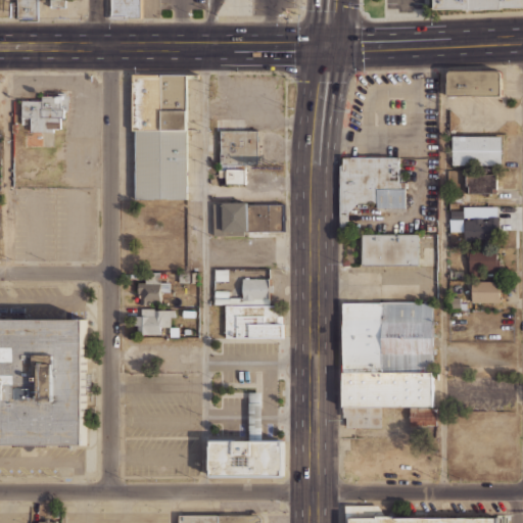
[(16,19),(16,0),(37,0),(37,19),(16,19)]
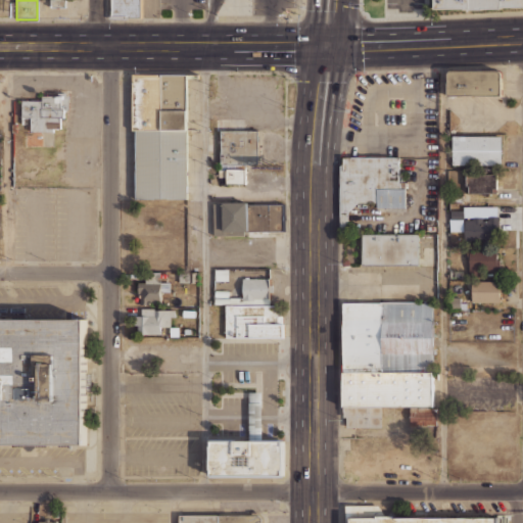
[(110,0),(140,0),(140,16),(110,16),(110,0)]
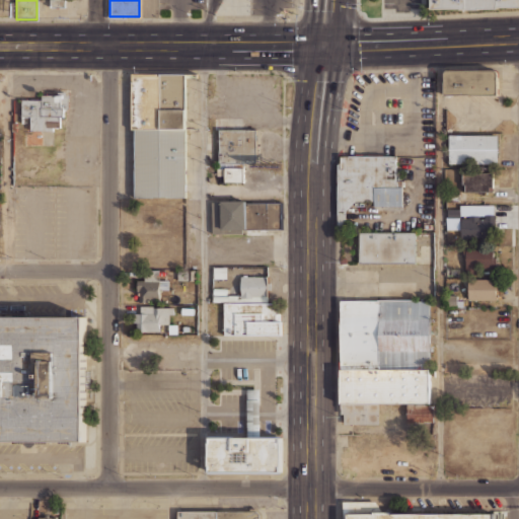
[(518,0),(430,0),(431,8),(518,7),(518,0)]
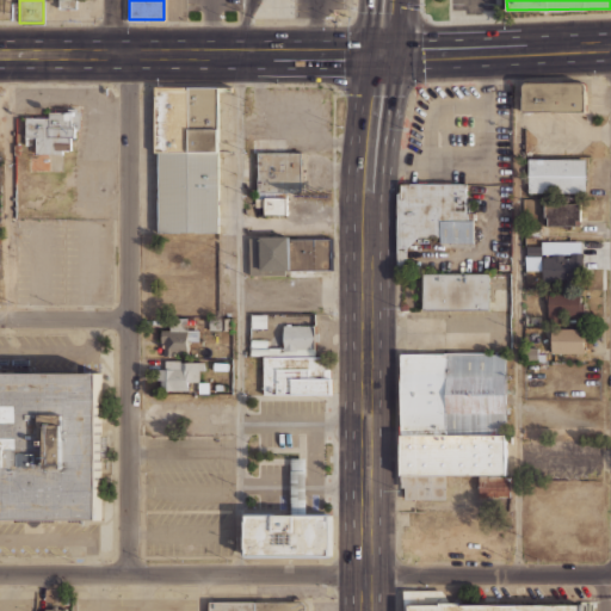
[(523,111),(523,81),(586,81),(586,111),(523,111)]
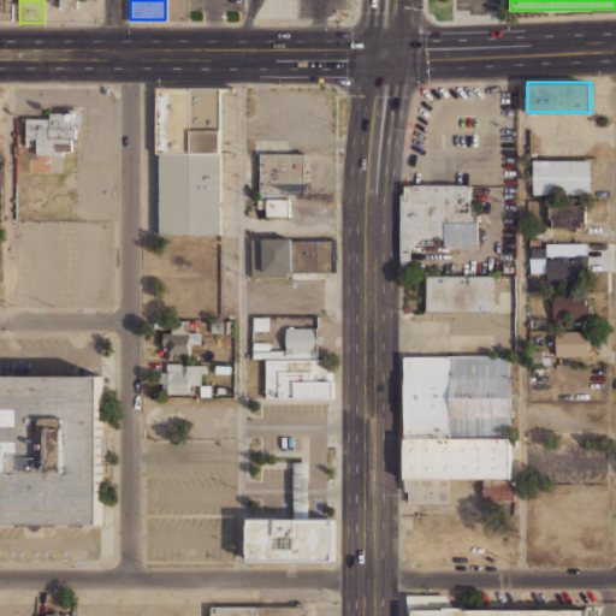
[(155,87),(220,87),(221,234),(157,234),(155,87)]
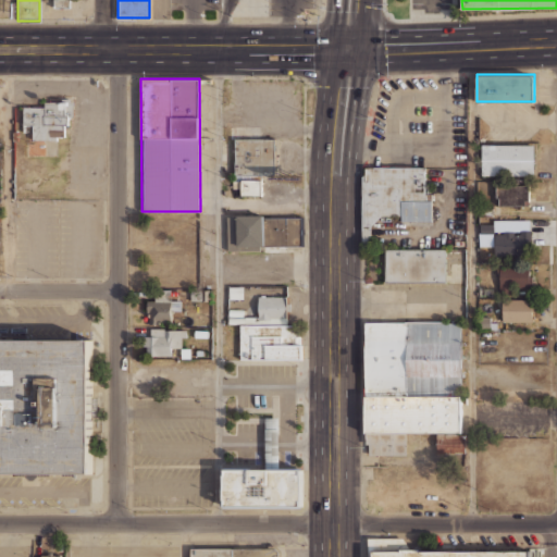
[(22,132),(32,132),(32,140),(58,140),(58,136),(66,136),(66,126),(70,126),(70,118),(73,118),(73,96),(64,95),(64,100),(44,100),(44,106),(23,106),(22,132)]
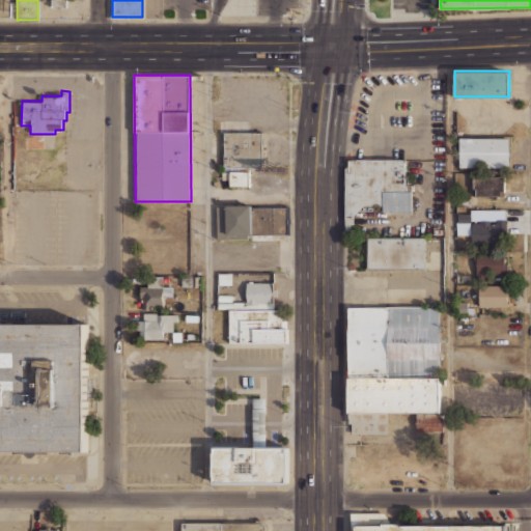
[(223,149),(223,132),(262,132),(262,149),(223,149)]
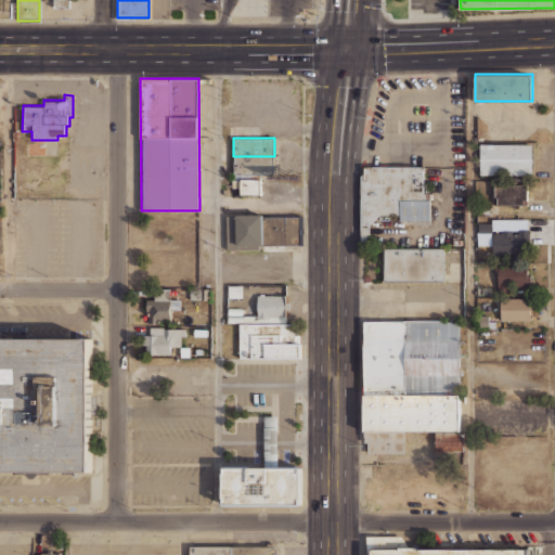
[(531,175),(479,175),(479,144),(531,144),(531,175)]
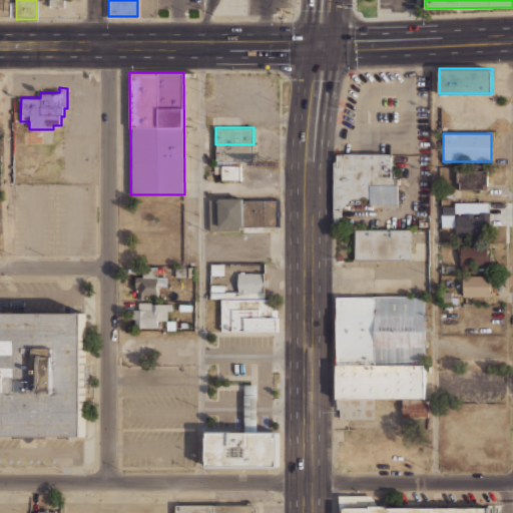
[(253,144),(253,161),(215,160),(215,144),(253,144)]
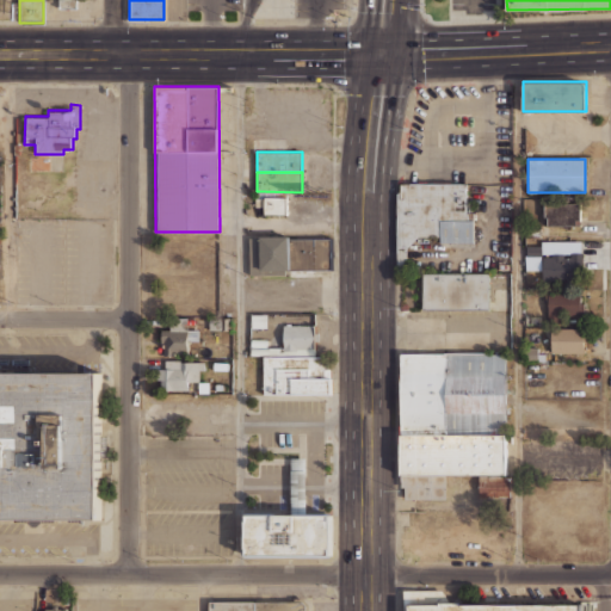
[(467,184),(467,213),(473,213),(473,242),(439,242),(439,235),(418,235),(407,247),(407,270),(396,270),(396,193),(400,191),(400,184),(467,184)]
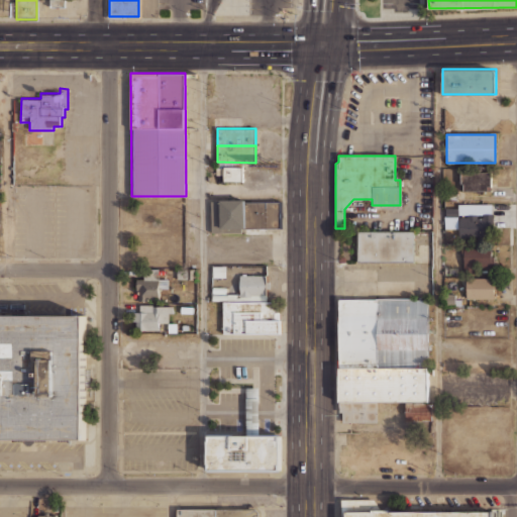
[(215,175),(215,167),(241,167),(242,181),(223,181),(223,175),(215,175)]
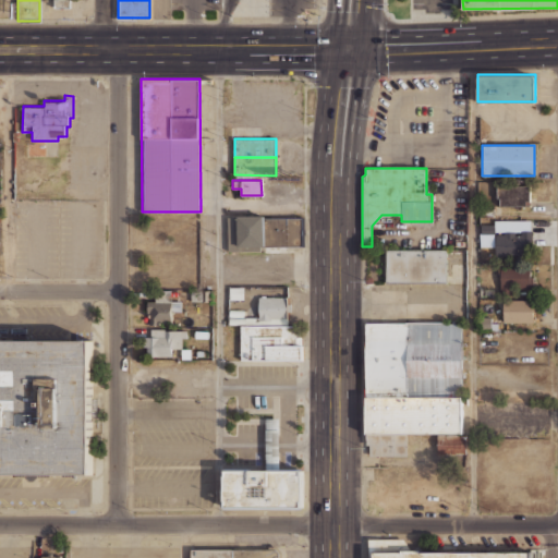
[(499,197),(496,197),(496,185),(530,185),(530,201),(525,201),(525,206),(499,206),(499,197)]
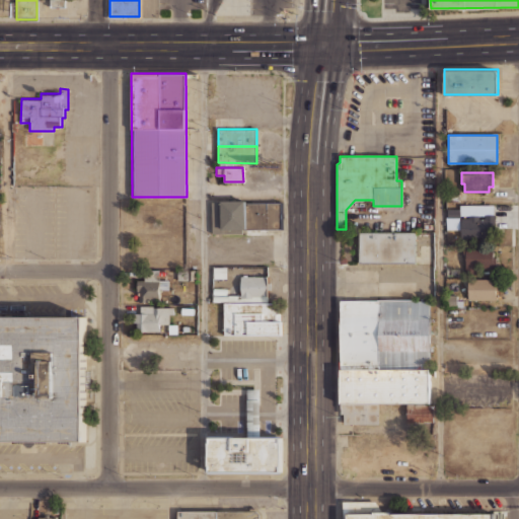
[(135,226),(155,226),(155,200),(135,200),(135,226)]
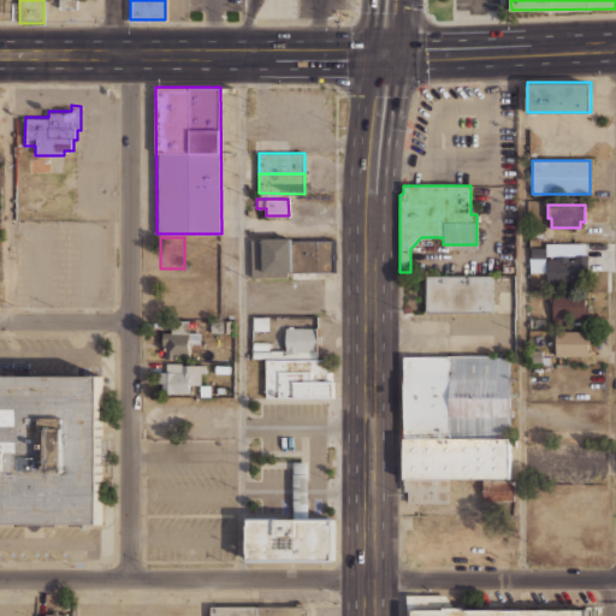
[(288,272),(288,277),(252,277),(252,240),(261,240),(261,237),(290,237),(290,241),(336,241),(336,272),(288,272)]
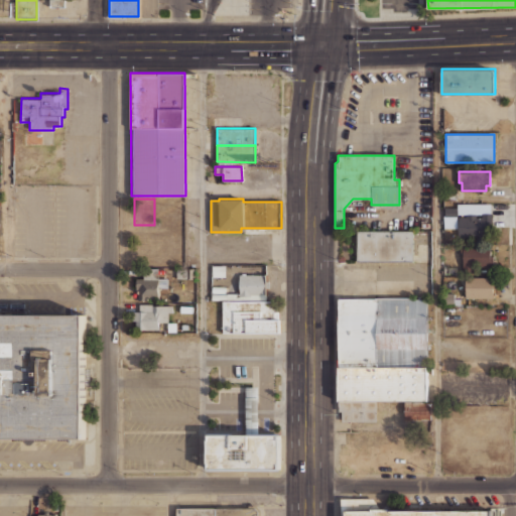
[(457,216),(457,237),(491,236),(490,215),(457,216)]
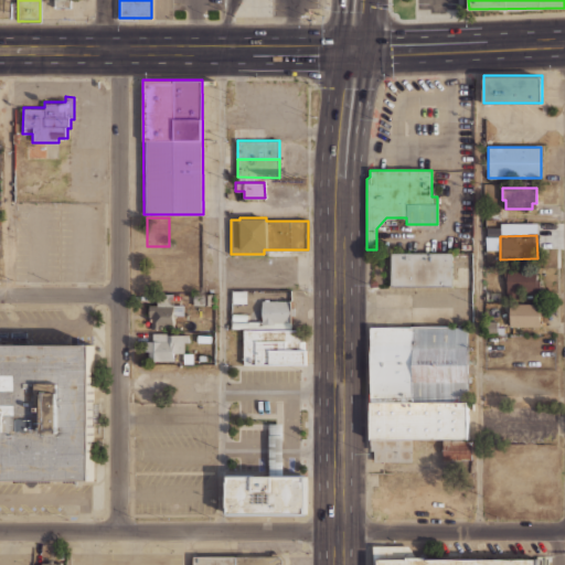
[(451,253),(451,286),(390,286),(390,253),(451,253)]
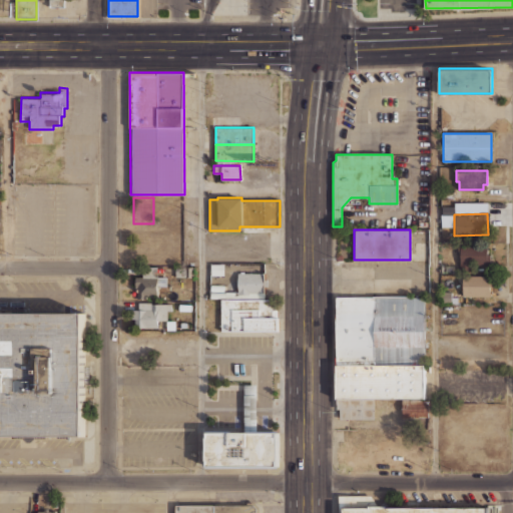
[(154,239),(135,239),(135,260),(154,260),(154,239)]
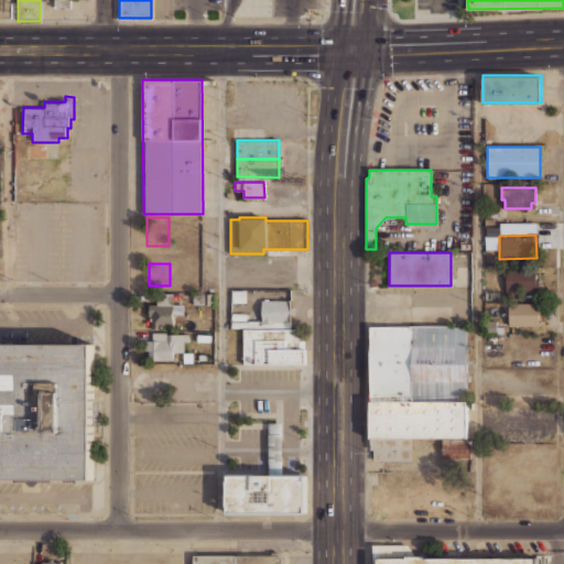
[(506,271),(506,292),(537,292),(537,272),(506,271)]
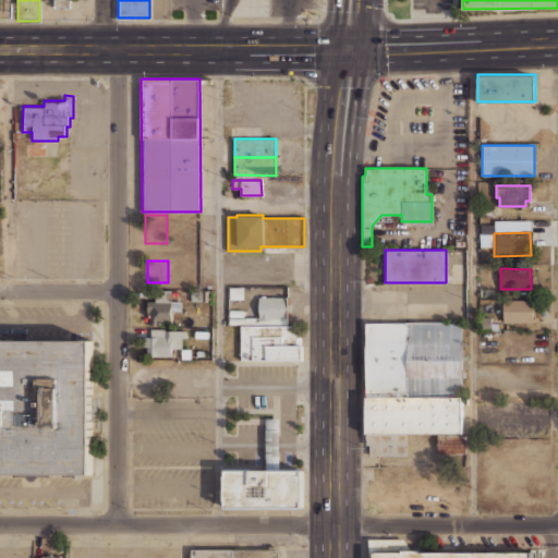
[(169,311),(180,311),(180,301),(169,301),(169,289),(158,289),(158,301),(147,301),(147,322),(169,322),(169,311)]
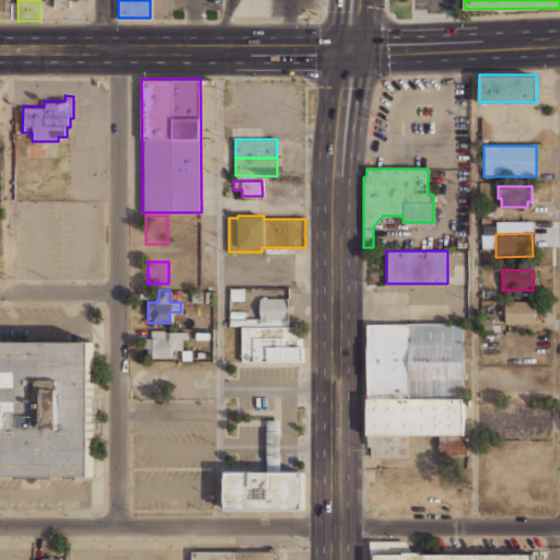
[(287,319),(259,319),(259,298),(287,298),(287,319)]
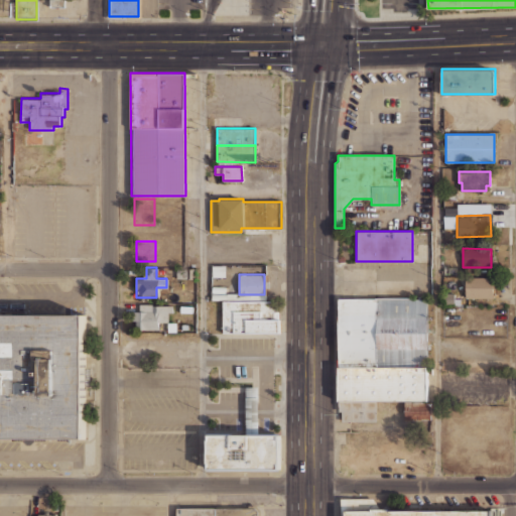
[(466,277),(466,297),(493,296),(492,276),(466,277)]
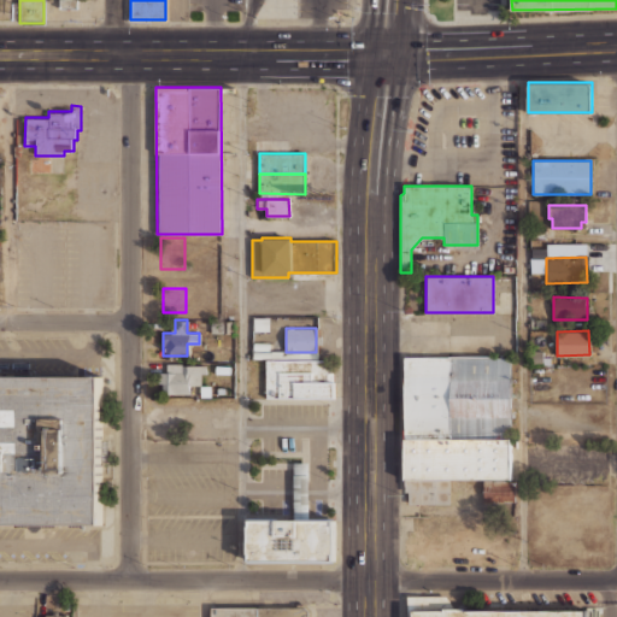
[(403,425),(404,357),(510,357),(510,425),(403,425)]
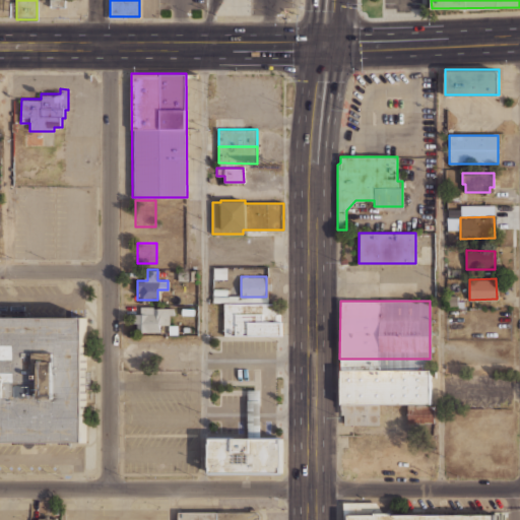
[(279,303),(279,315),(276,315),(276,321),(279,321),(279,334),(223,334),(223,303),(279,303)]
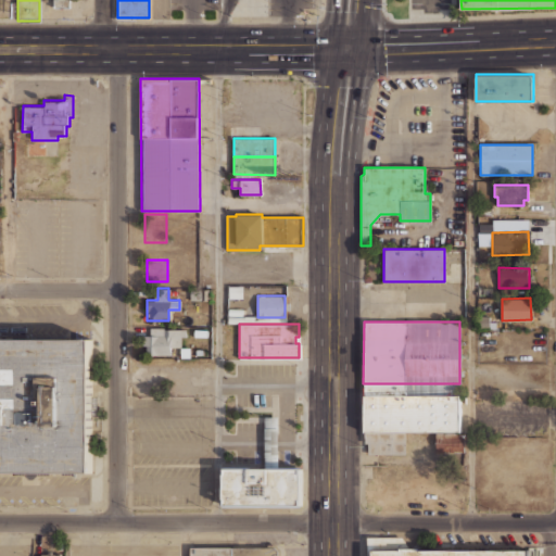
[(142,354),(174,354),(174,343),(185,343),(185,328),(142,328),(142,354)]
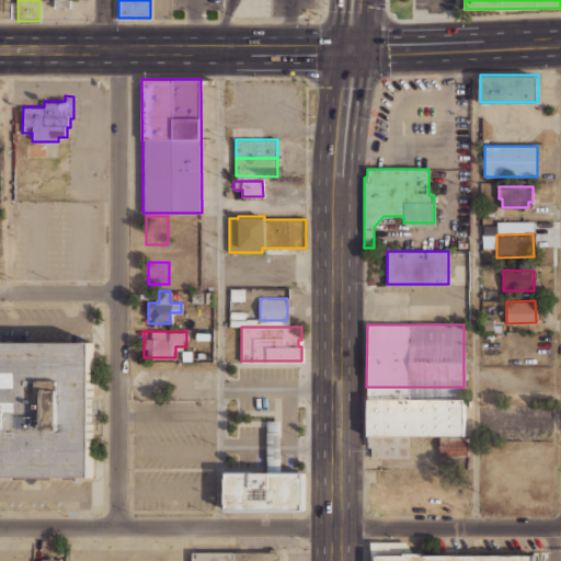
[(0,476),(0,339),(94,341),(92,478),(0,476)]
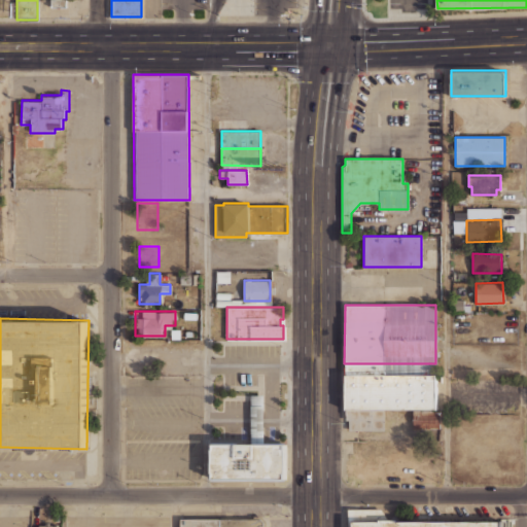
[(345,375),(344,363),(435,363),(435,375),(345,375)]
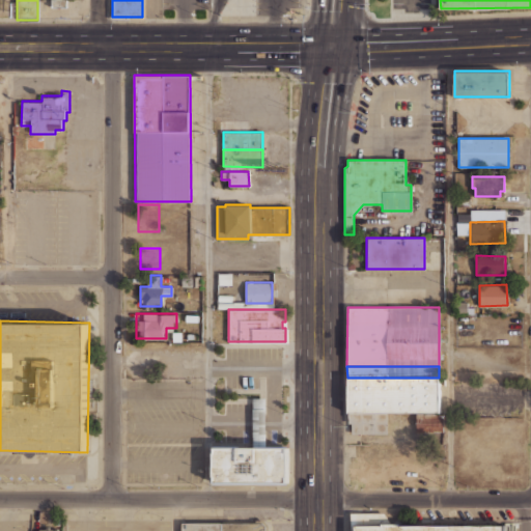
[(439,378),(439,413),(388,413),(347,413),(347,378),(439,378)]
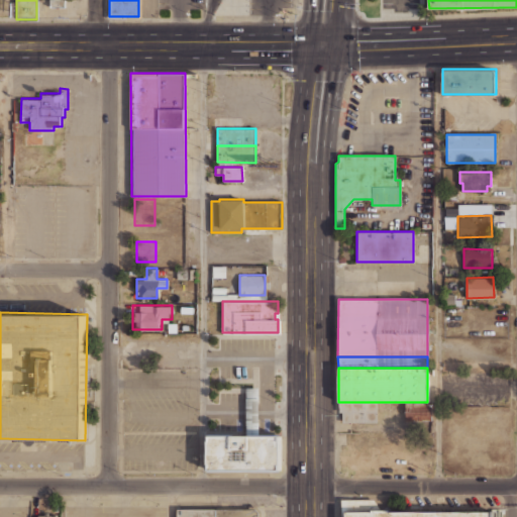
[(245,388),(259,388),(259,435),(279,435),(279,471),(205,471),(205,435),(245,435),(245,388)]
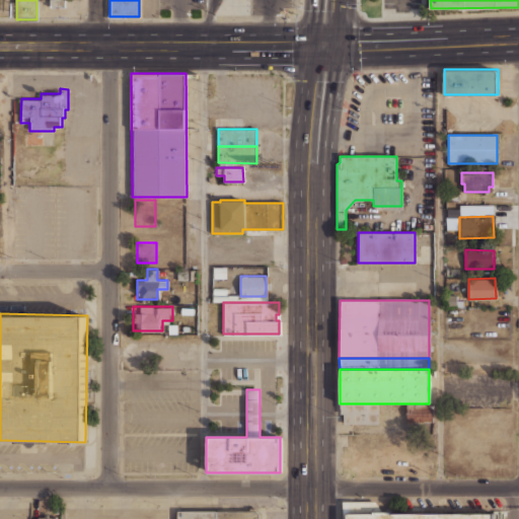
[(340,403),(339,432),(351,432),(351,424),(379,424),(379,403),(340,403)]
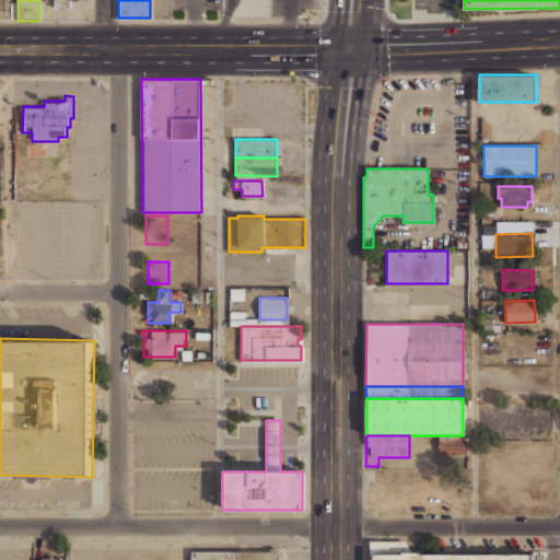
[(439,454),(439,436),(468,436),(468,454),(439,454)]
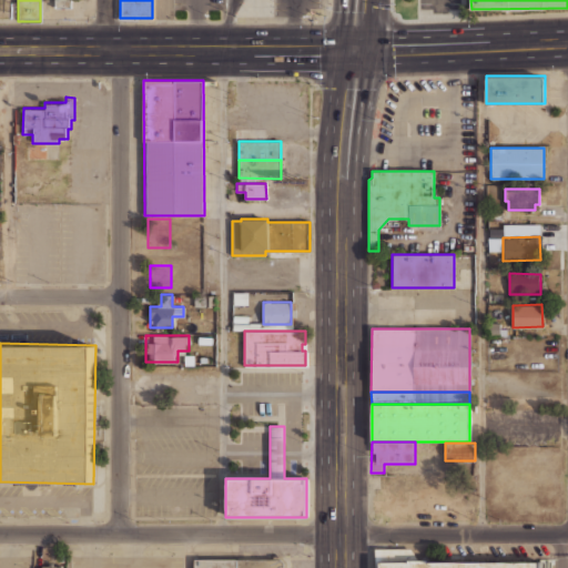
[(374,567),(374,548),(412,548),(412,561),(538,561),(538,567),(374,567)]
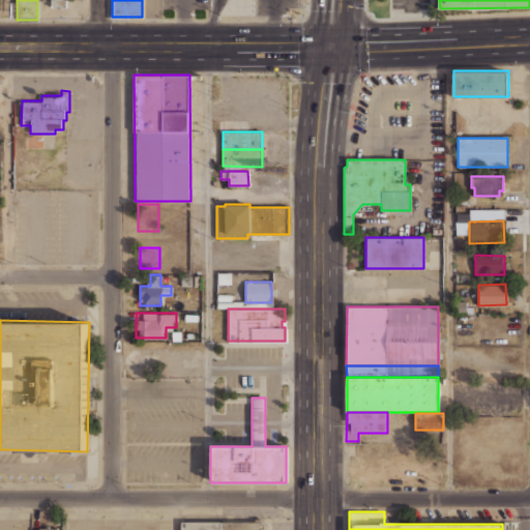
[(183,521),(182,529),(267,529),(268,522),(183,521)]
